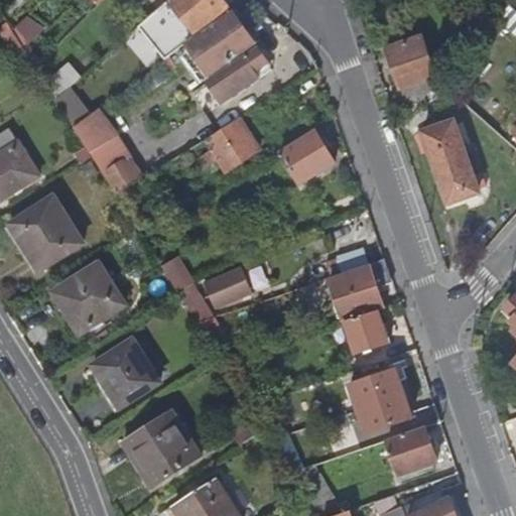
[(23,0),(3,0),(0,4),(0,6),(11,16),(24,1),(23,0)]
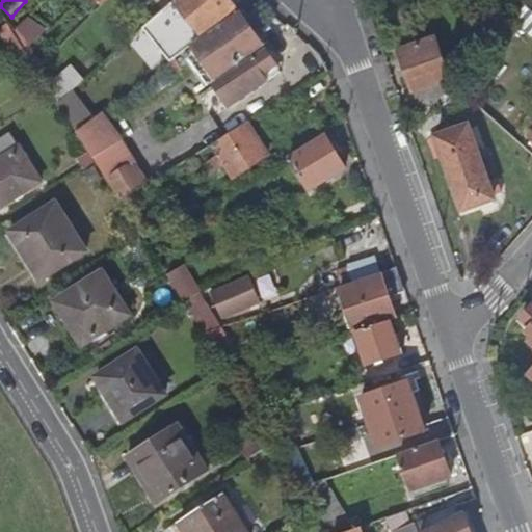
[(204,35),(237,8),(230,0),(179,0),(177,2),(175,1),(143,29),(170,62),(184,52),(193,46),(205,37),(204,35)]
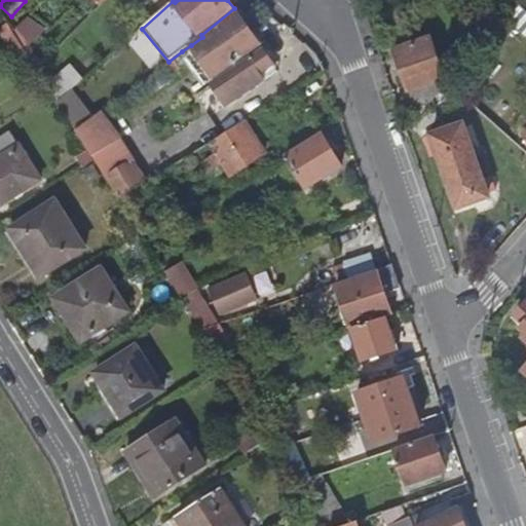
[(267,42),(243,8),(237,12),(261,46),(267,42)]
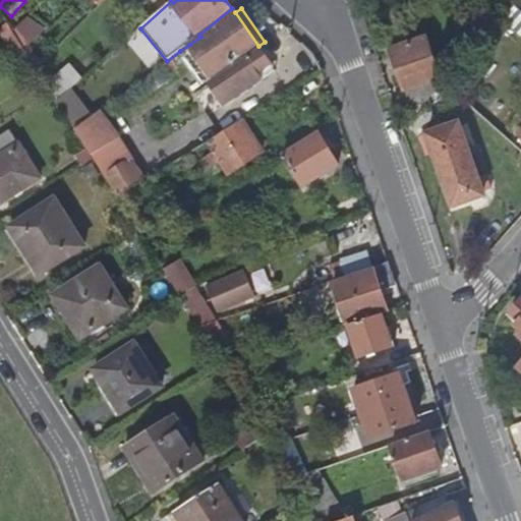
[(212,78),(258,46),(235,12),(200,37),(189,45),(212,78)]
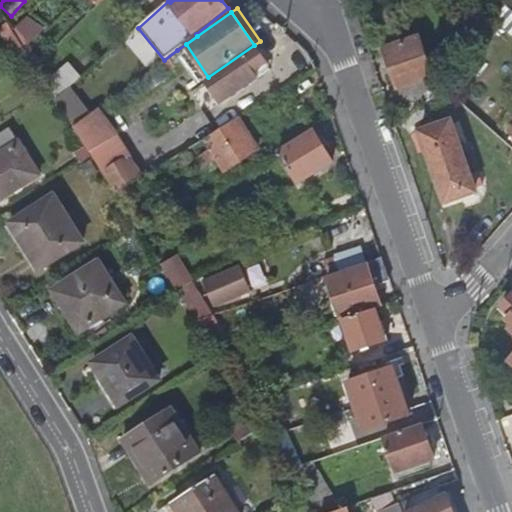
[(0,29),(7,40),(15,35),(8,24),(0,29)]
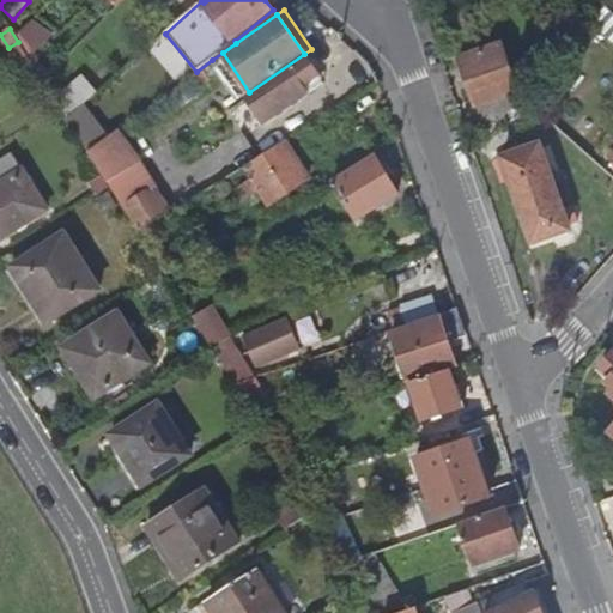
[(509,90),(515,104),(520,98),(498,38),(456,53),(474,103),(509,90)]
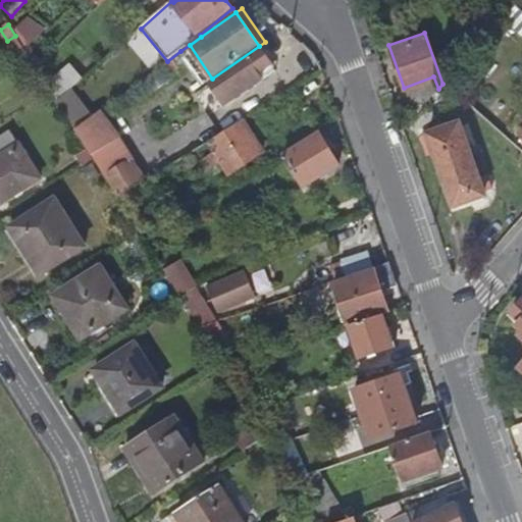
[(190,45),(180,51),(204,84),(212,79),(190,45)]
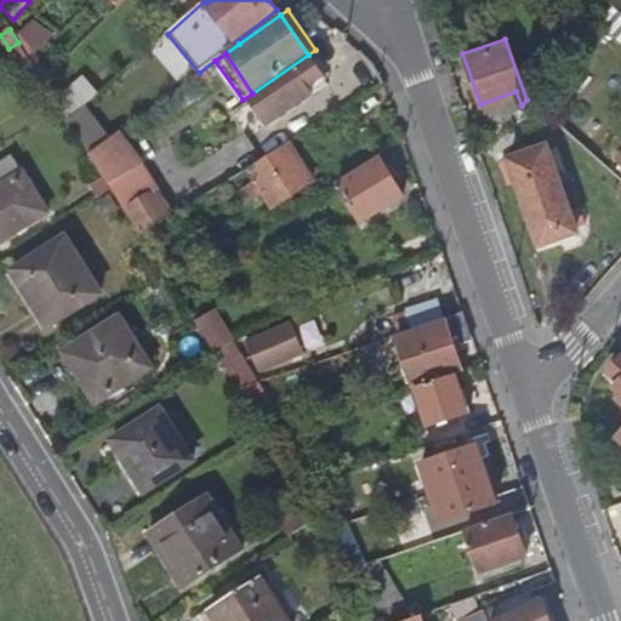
[(324,78),(312,60),(255,97),(273,121),(314,95),(308,87),(324,78)]
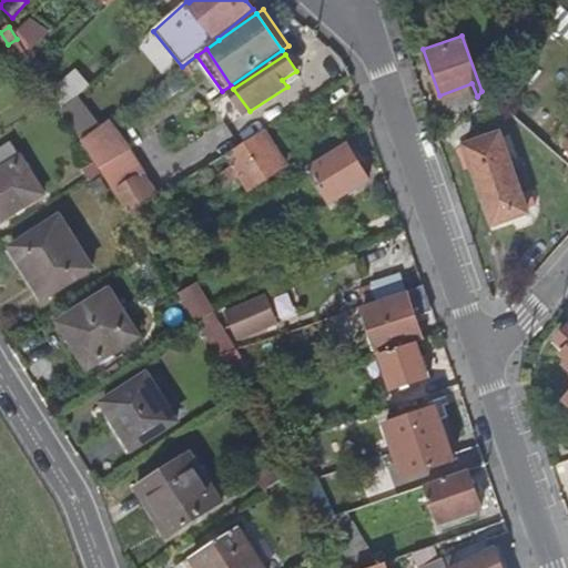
[(49,90),(62,111),(87,89),(73,68),(49,90)]
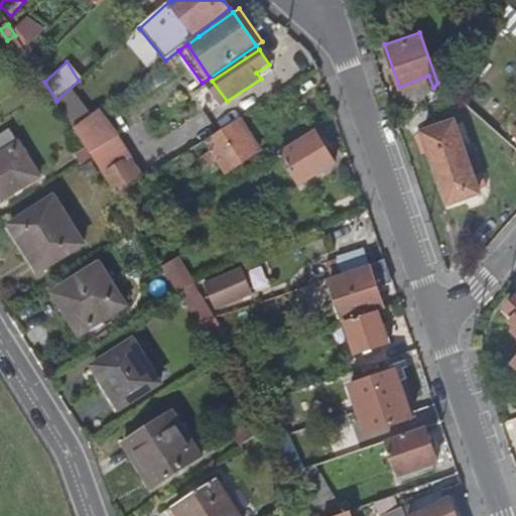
[(273,71),(269,65),(256,73),(261,79),(273,71)]
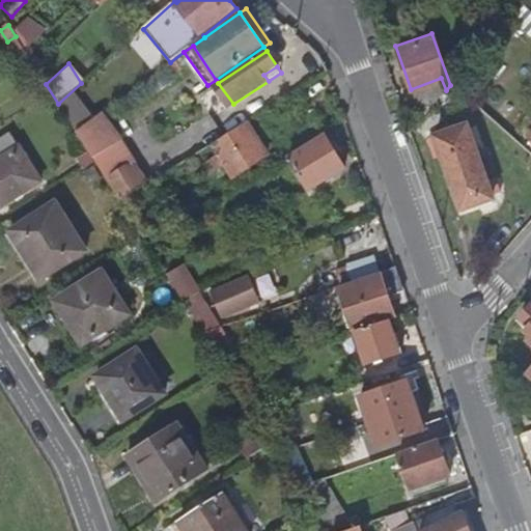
[(450,85),(463,96),(471,88),(457,78),(450,85)]
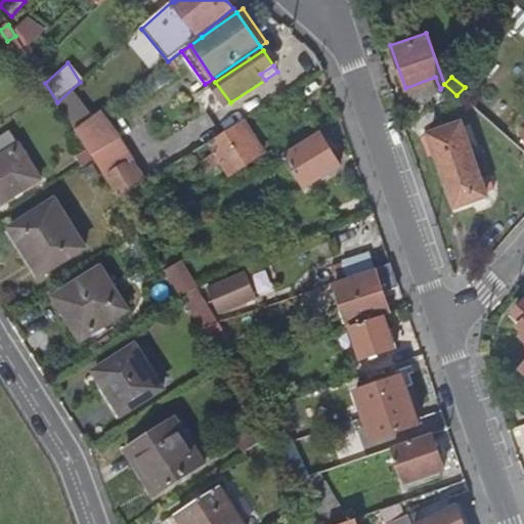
[(92,157),(120,139),(99,113),(76,130),(92,157)]
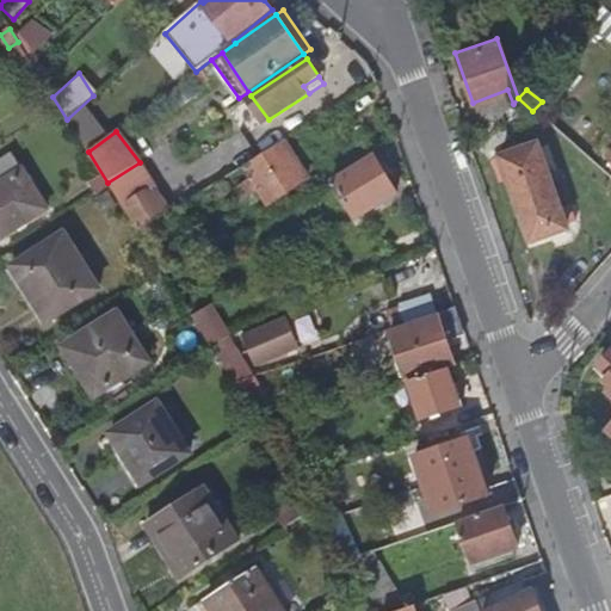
[(308,179),(284,141),(244,166),(252,179),(235,190),(242,202),(259,191),(269,205),(308,179)]
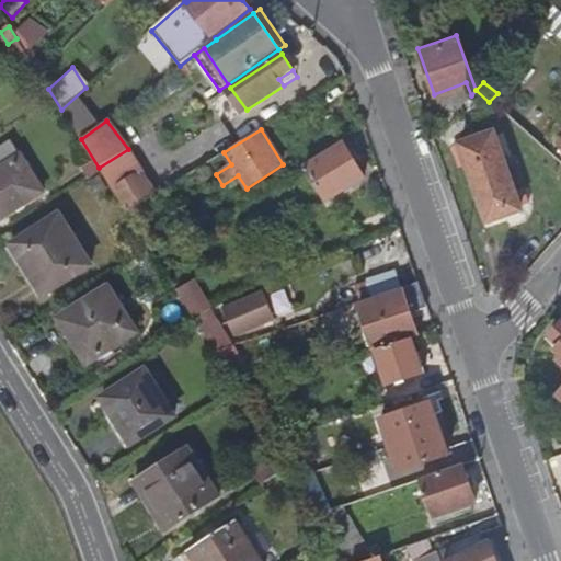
[(495,132),(461,144),(488,219),(521,208),(495,132)]
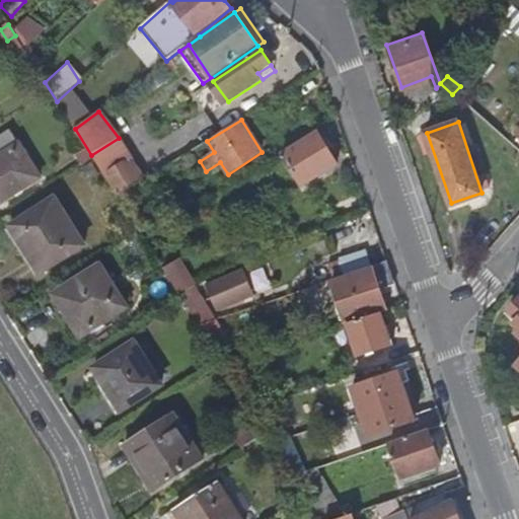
[(0,204),(41,177),(10,131),(0,137),(0,204)]
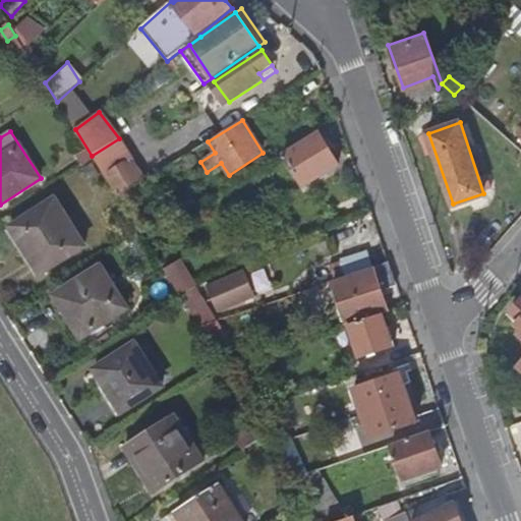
[(339,166),(320,133),(284,156),(303,187),(339,166)]
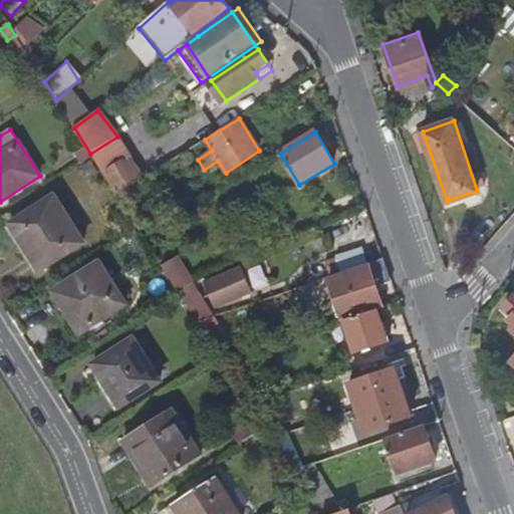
[(125,190),(142,180),(131,161),(113,172),(105,177),(116,195),(125,190)]
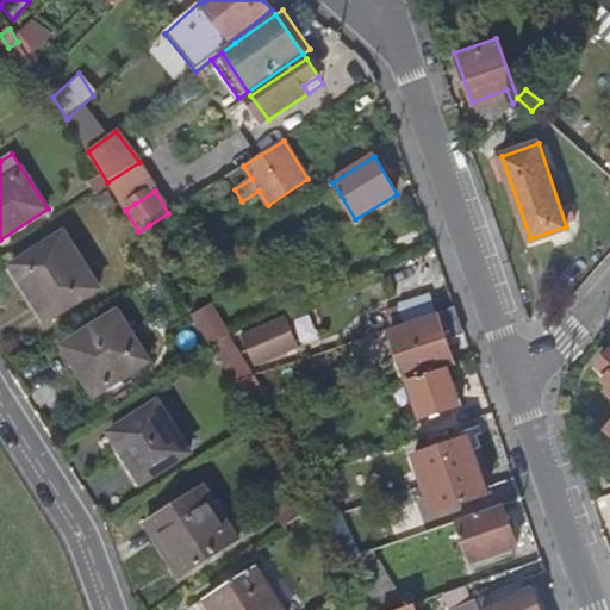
[(135,204),(131,198),(122,205),(125,210),(135,204)]
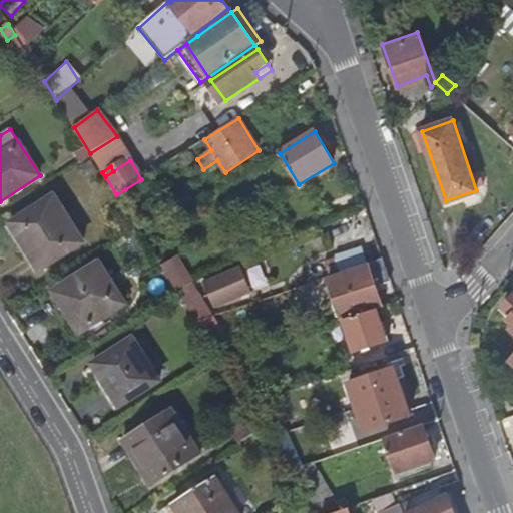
[(54,196),(11,224),(41,271),(84,243),(54,196)]
